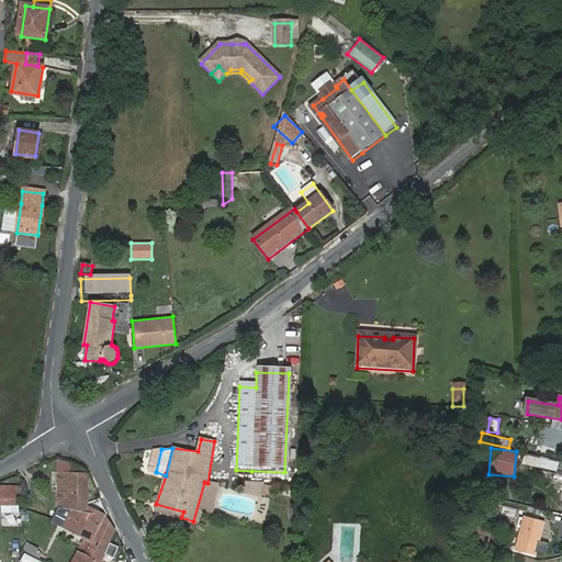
[(523,454),(520,463),(538,469),(540,459),(523,454)]
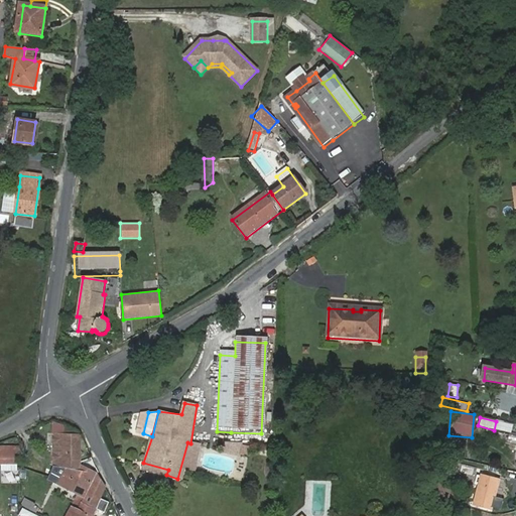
[(59,467),(65,467),(80,468),(80,466),(81,462),(81,435),(52,434),(52,467),(59,467)]
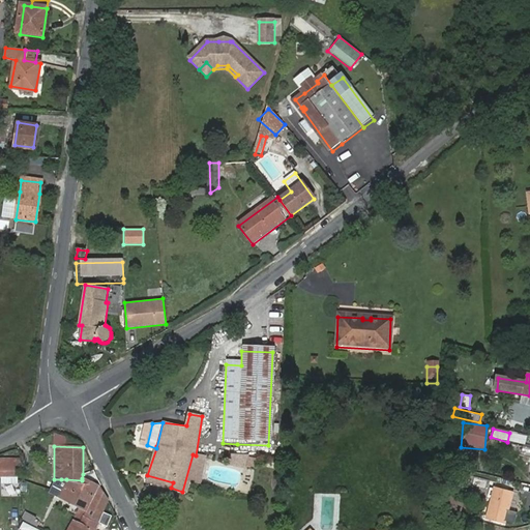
[(0,475),(19,477),(20,461),(0,459),(0,475)]
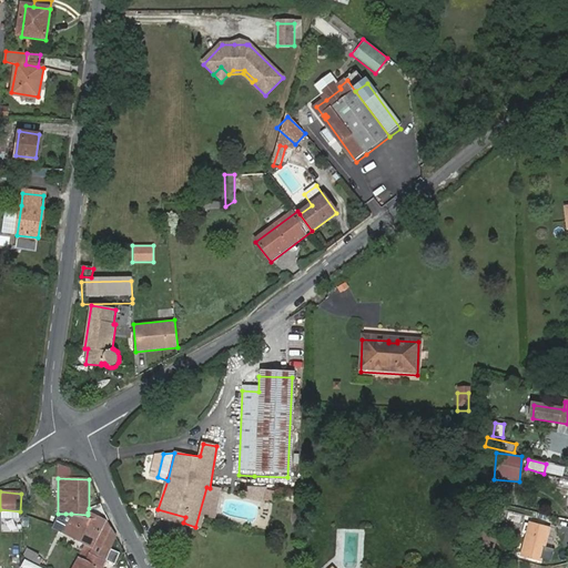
[(185,517),(158,509),(156,515),(183,523),(185,517)]
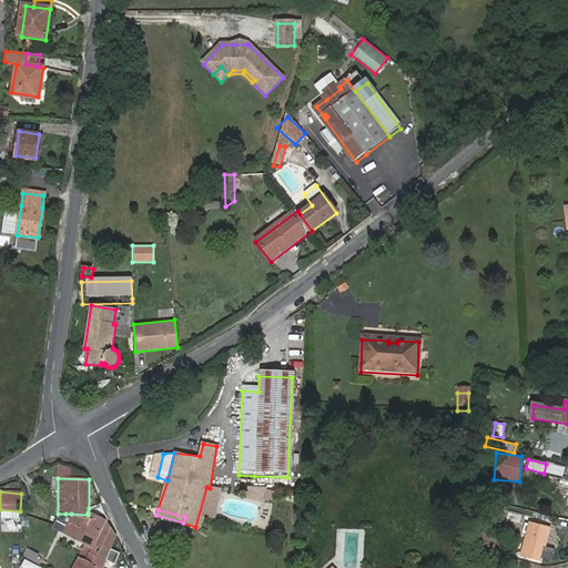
[(92,547),(105,521),(88,513),(88,515),(71,514),(63,531),(84,544),(92,547)]
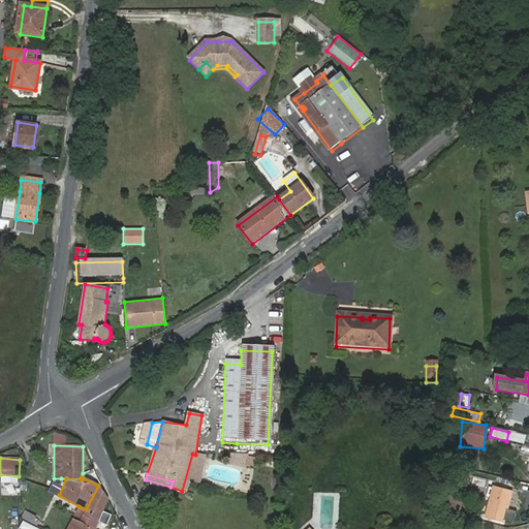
[(61,478),(54,478),(49,492),(55,494),(61,478)]
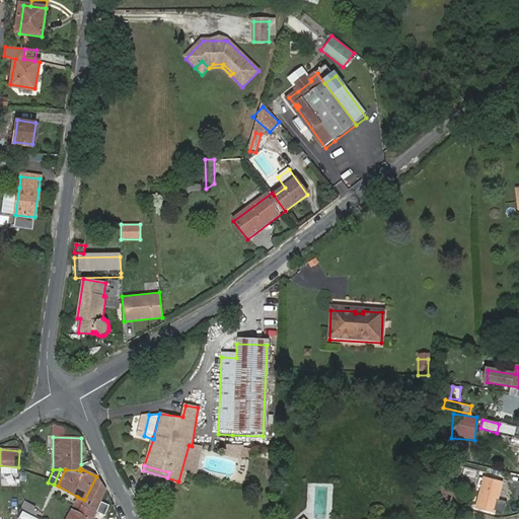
[(77,497),(64,518),(91,518),(104,491),(96,476),(84,500),(77,497)]
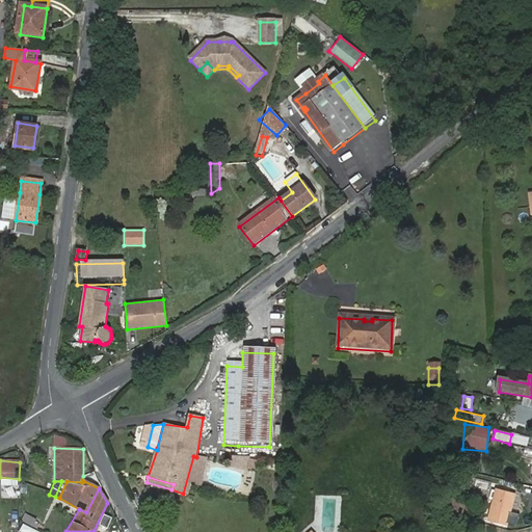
[(497,502),(490,528),(507,531),(512,505),(497,502)]
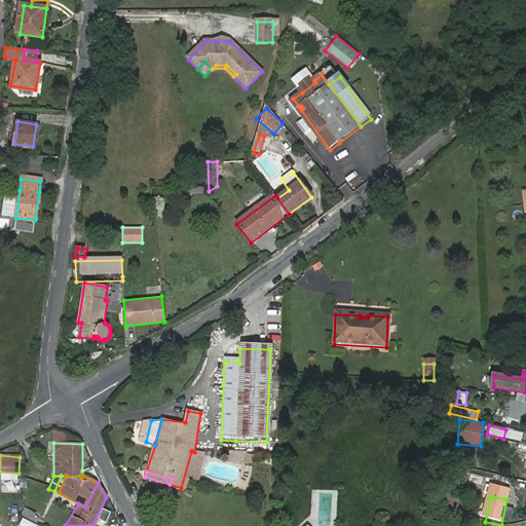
[(24,506),(21,514),(36,522),(38,518),(34,515),(35,513),(24,506)]
